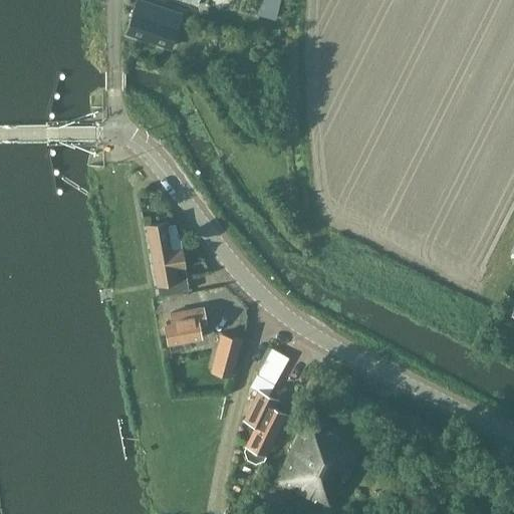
[(136,0),(125,33),(144,40),(144,43),(155,47),(156,45),(169,49),(181,15),(136,0)]
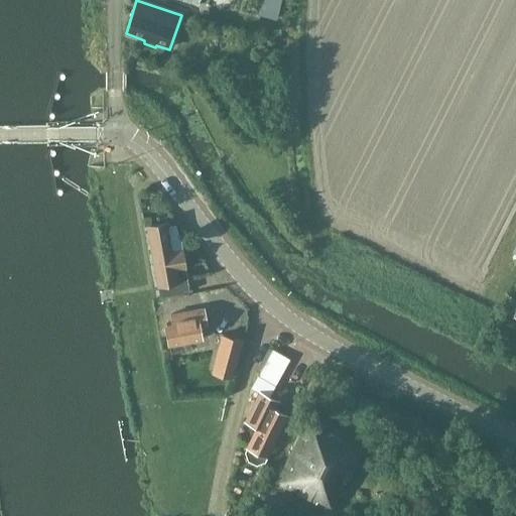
[(264,0),(263,7),(279,11),(281,0),(264,0)]
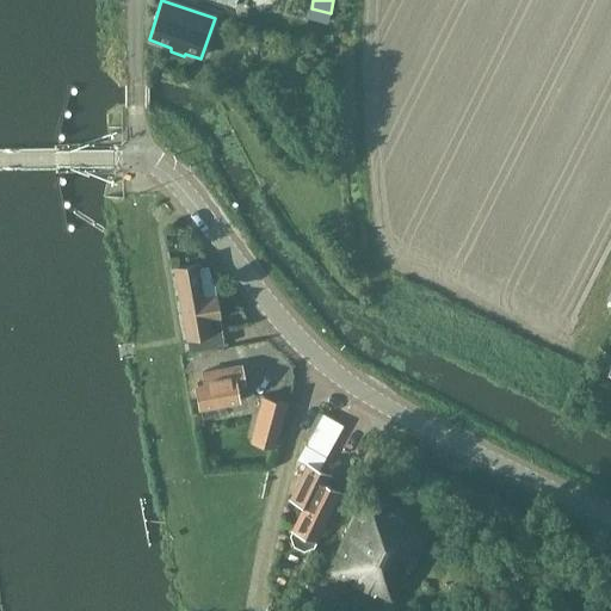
[(173,269),(186,341),(189,352),(224,346),(220,320),(215,294),(208,267),(199,269),(198,264),(173,269)]
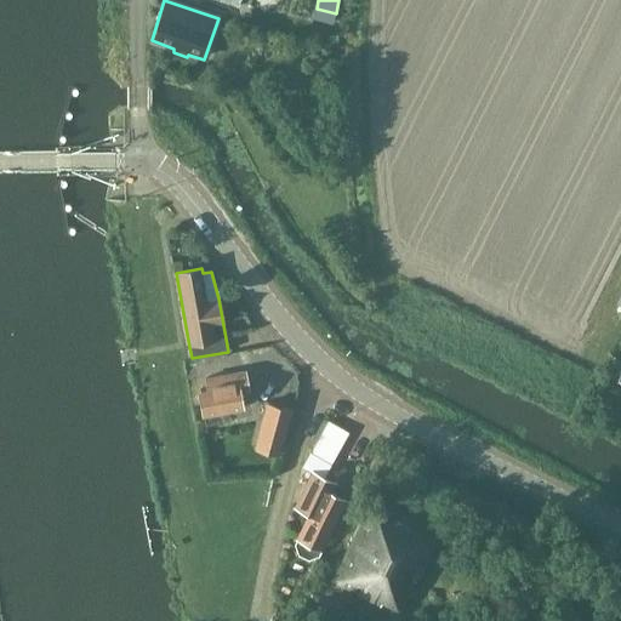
[(203,415),(240,408),(237,385),(245,382),(243,371),(205,379),(206,389),(198,391),(203,415)]
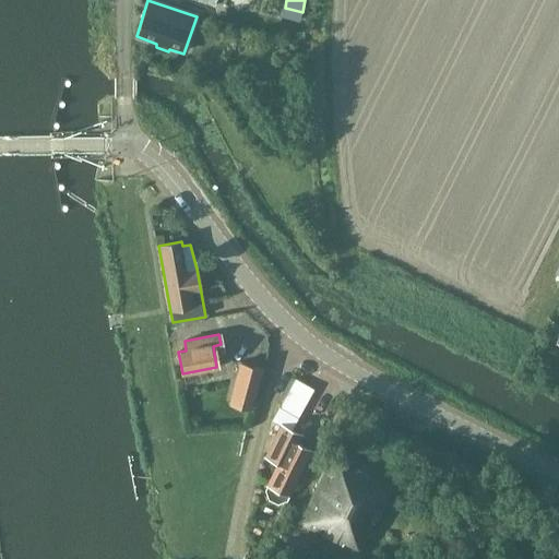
[(239,363),(228,404),(249,409),(260,368),(239,363)]
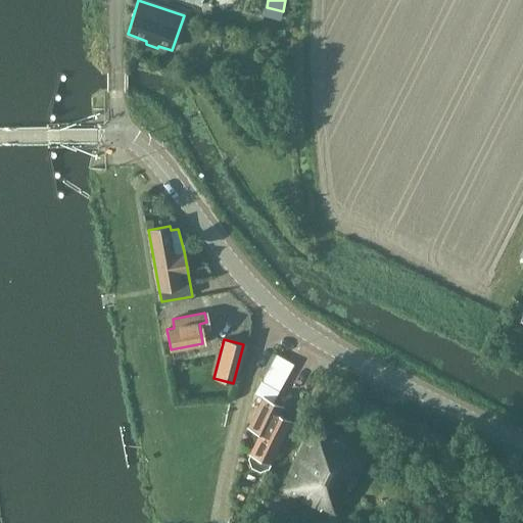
[(265,375),(260,382),(264,383),(278,391),(292,365),(275,354),(265,375)]
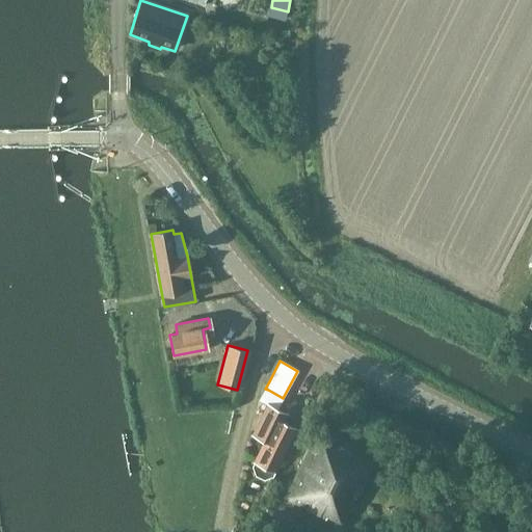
[(271,475),(273,471),(294,429),(275,420),(280,411),(266,404),(251,435),(263,442),(254,461),(255,461),(253,466),(255,473),(263,477),(271,475)]
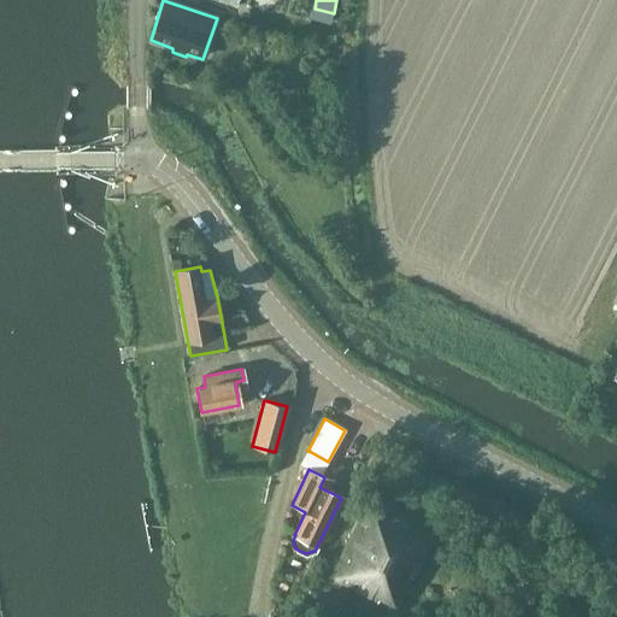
[(434,530),(368,497),(327,577),(376,601),(377,600),(395,609),(395,607),(398,607),(434,533),(433,532),(434,530)]
